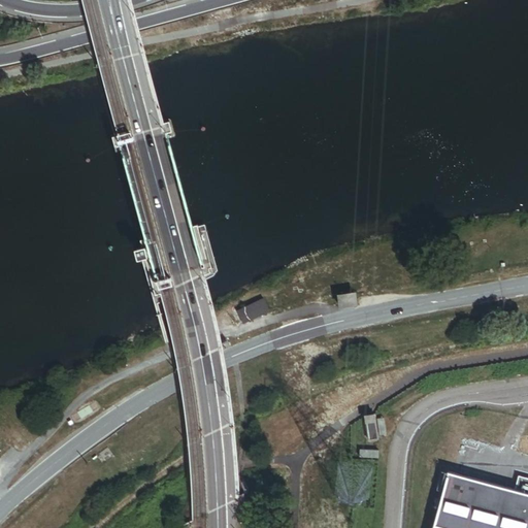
[(151,254),(147,243),(136,246),(139,257),(147,255),(151,254)]
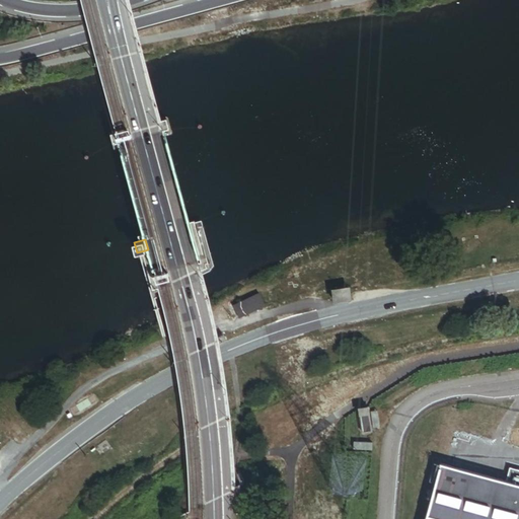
[(351,300),(349,288),(331,291),(334,303),(351,300)]
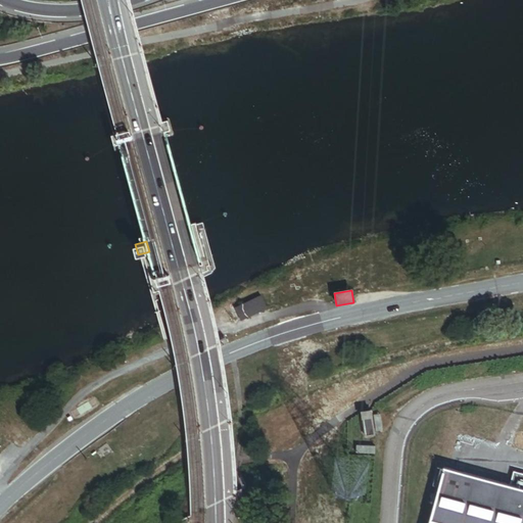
[(240,321),(266,310),(259,296),(234,307),(240,321)]
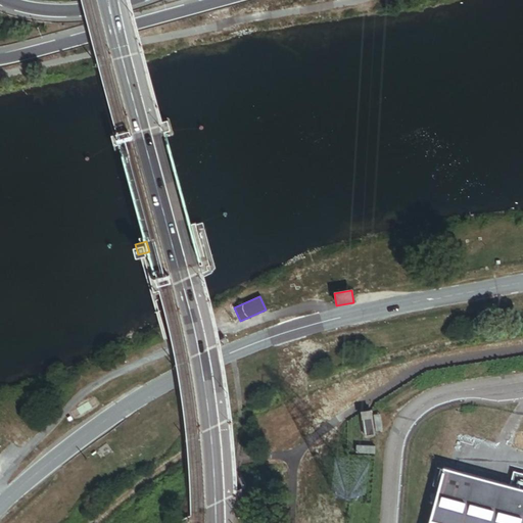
[(380,430),(379,414),(370,415),(370,413),(361,413),(363,436),(372,435),(372,431),(380,430)]
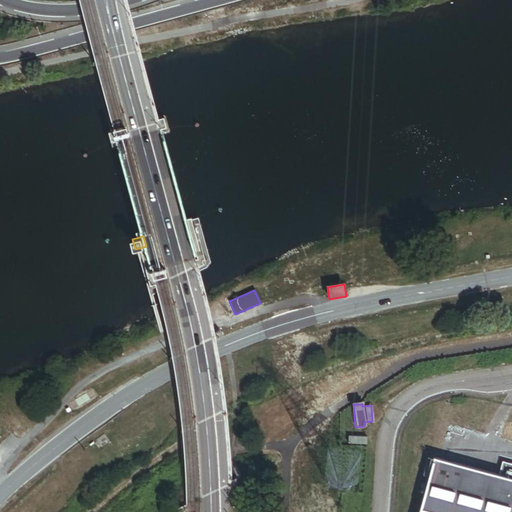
[(448,426),(441,450),(478,461),(485,436),(448,426)]
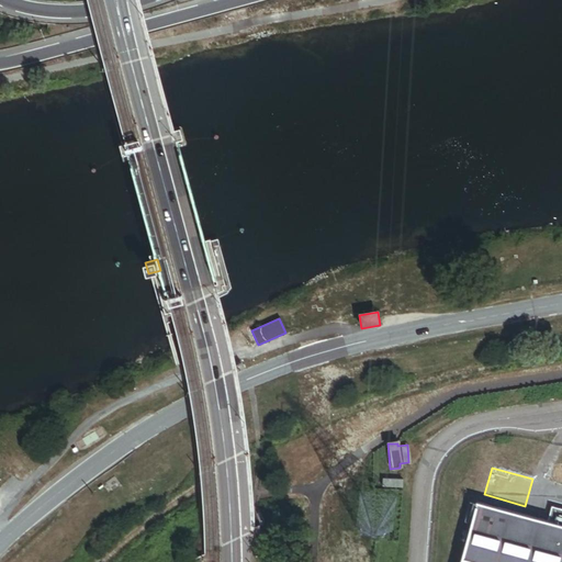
[(402,490),(403,480),(382,479),(382,489),(402,490)]
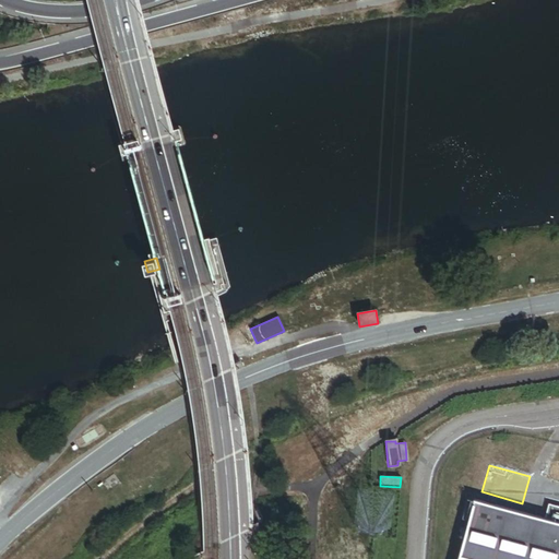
[(544,520),(473,500),(456,558),(558,558),(558,507),(547,504),(544,520)]
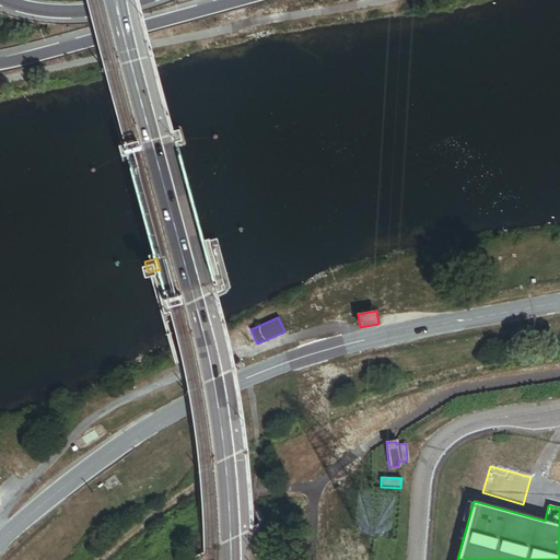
All buildings are outlined.
